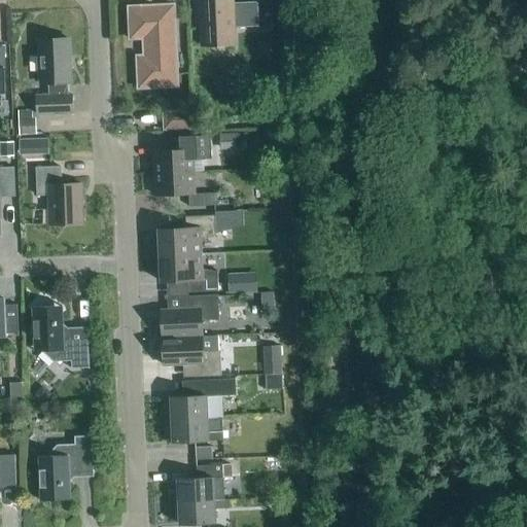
[(257,3),(233,4),(232,0),(227,0),(200,1),(202,47),(235,46),(234,29),(258,28),(257,3)]
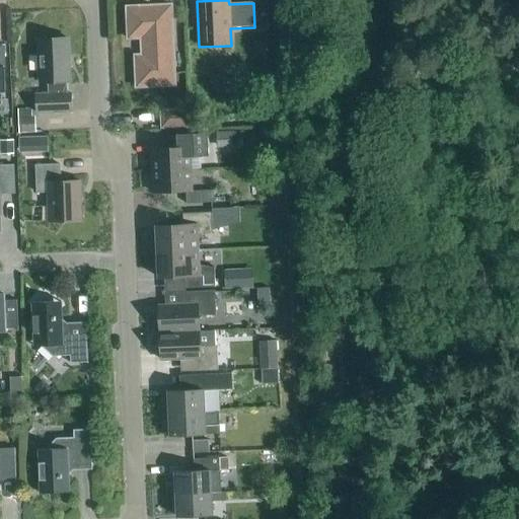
[(174,86),(171,6),(126,8),(128,40),(141,40),(142,56),(134,56),(136,88),(174,86)]
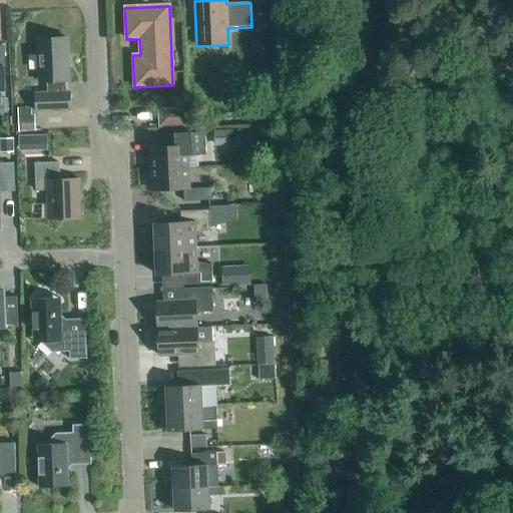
[(65,93),(65,81),(69,81),(67,39),(37,40),(39,82),(47,82),(48,94),(35,94),(36,112),(70,111),(69,93),(65,93)]
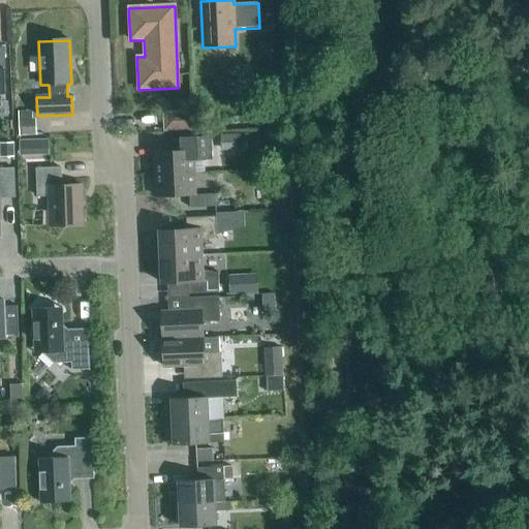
[(165,131),(191,130),(190,114),(164,115),(165,131)]
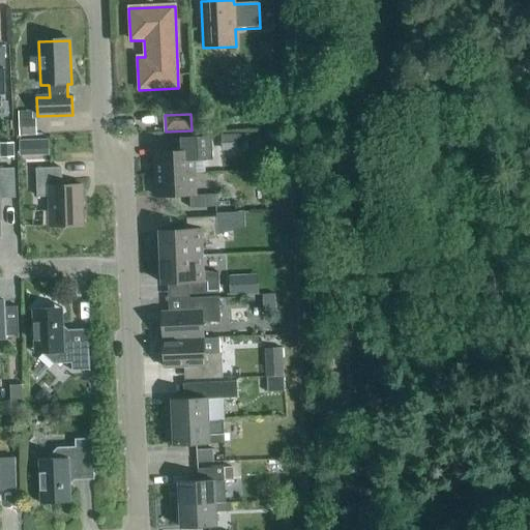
[(36,120),(19,121),(20,138),(36,137),(36,120)]
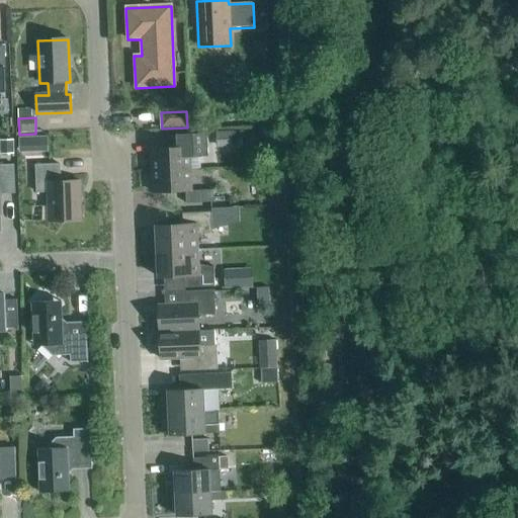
[(216,150),(233,149),(232,133),(214,134),(216,150)]
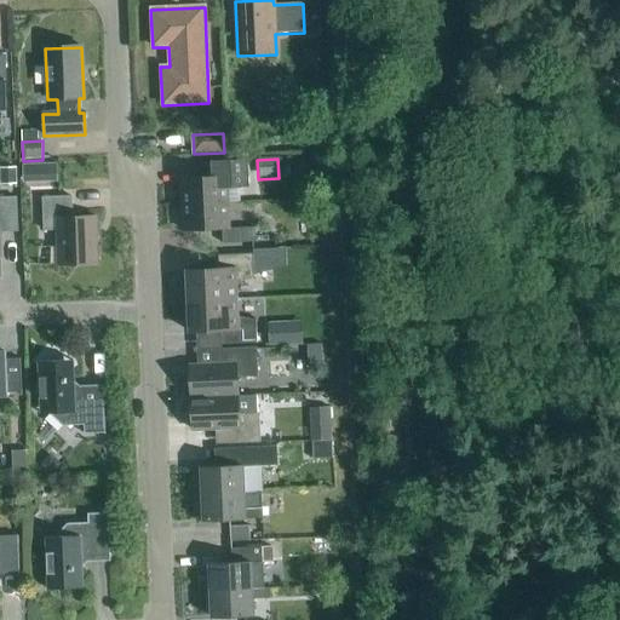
[(183,206),(239,202),(237,188),(250,188),(248,161),(199,164),(199,178),(182,178),(183,206)]
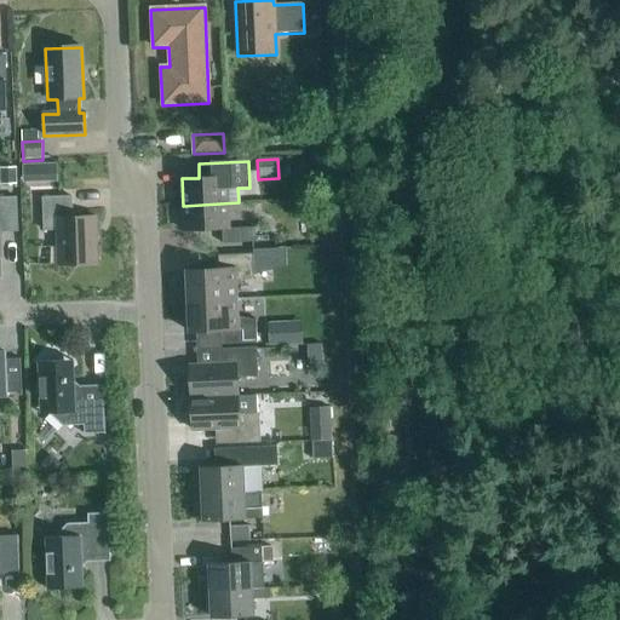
[(23,183),(41,183),(41,164),(22,165),(23,183)]
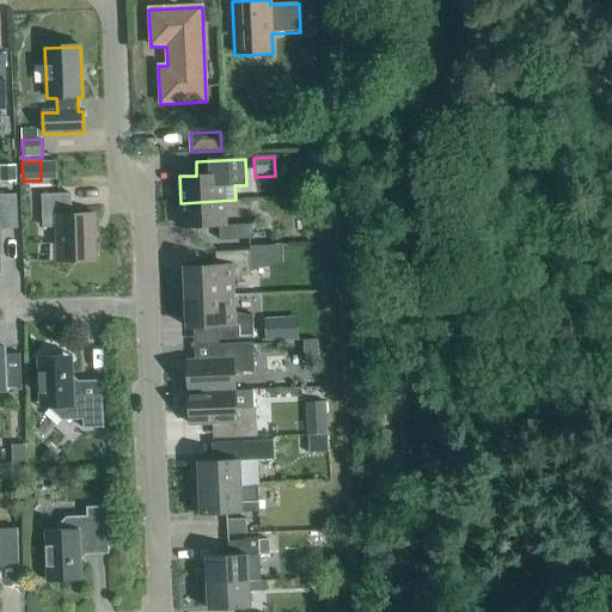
[(0,183),(14,183),(14,167),(0,167),(0,183)]
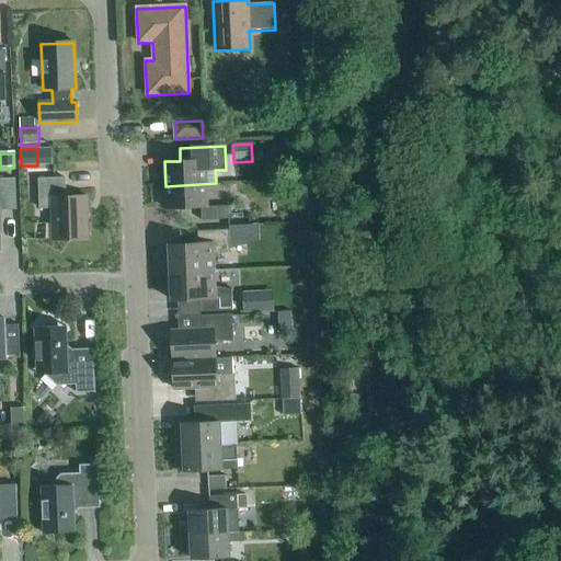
[(66,197),(65,179),(38,180),(39,209),(52,209),(53,241),(88,240),(87,197),(66,197)]
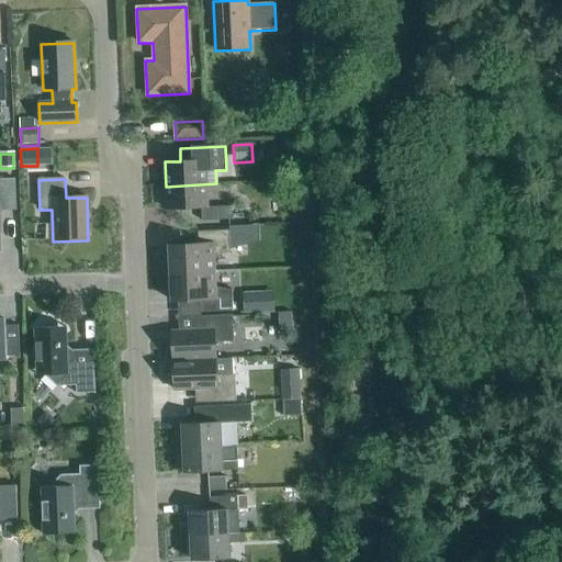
[(0,211),(17,211),(15,180),(0,180),(0,211)]
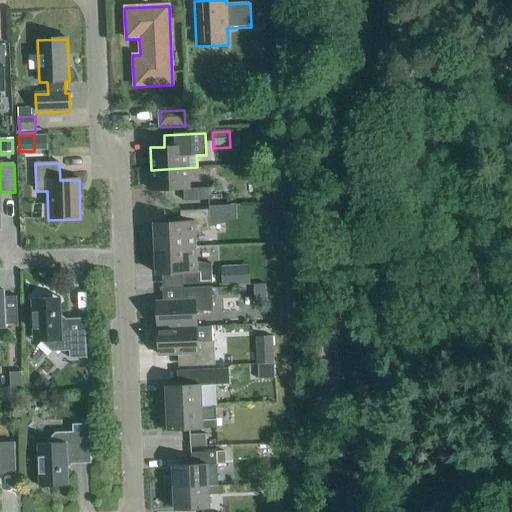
[(152,192),(183,190),(184,202),(212,201),(211,189),(188,190),(187,168),(151,170),(152,192)]
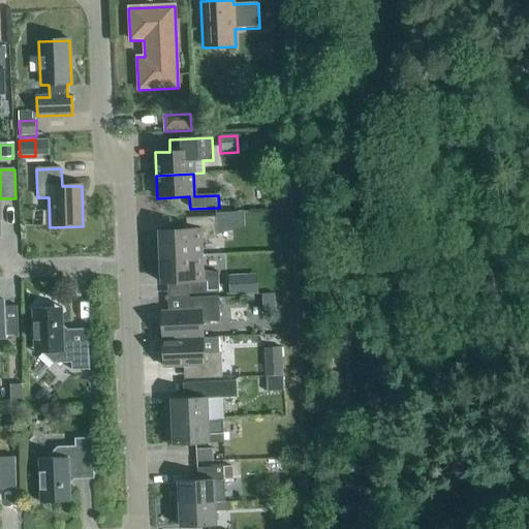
[(160,258),(201,256),(201,241),(217,238),(216,217),(186,219),(186,231),(158,232),(160,258)]
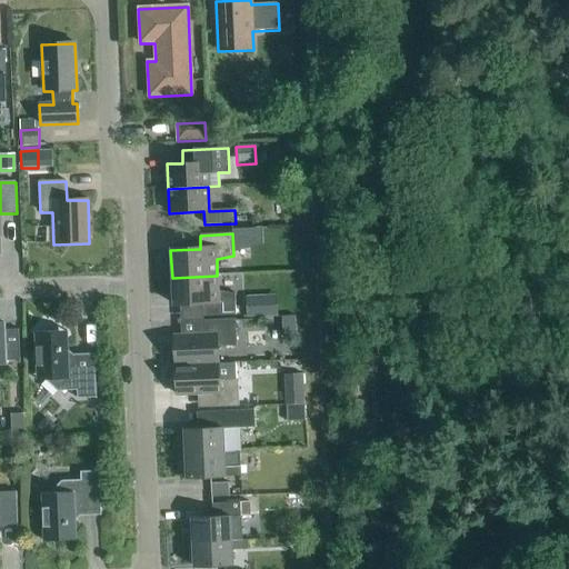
[(217,276),(172,278),(173,306),(180,305),(180,321),(203,320),(203,318),(236,316),(235,295),(218,292),(217,276)]
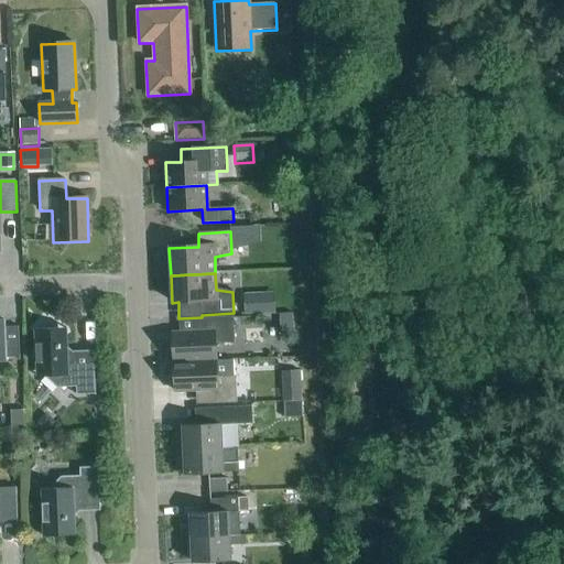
[(273,293),(242,294),(242,314),(273,314),(273,293)]
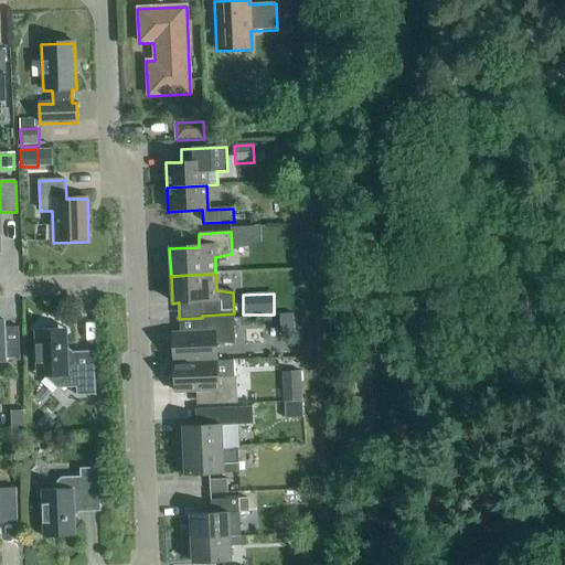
[(292,323),(295,323),(294,315),(291,315),(280,316),(280,323),(292,323)]
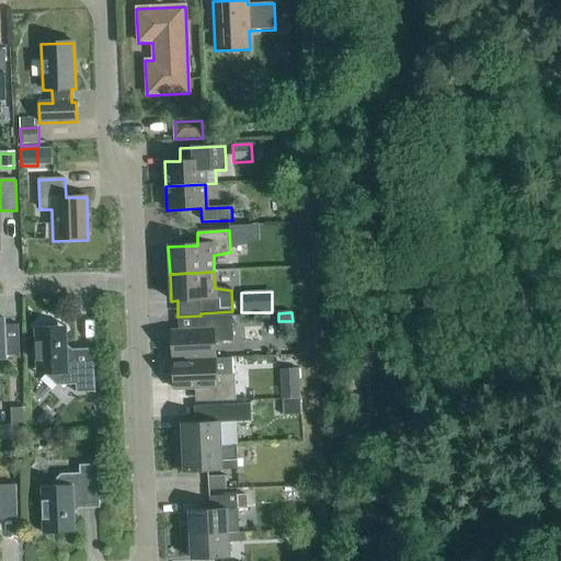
[(173,361),(215,358),(214,342),(233,341),(232,316),(202,317),(202,330),(172,331),(173,361)]
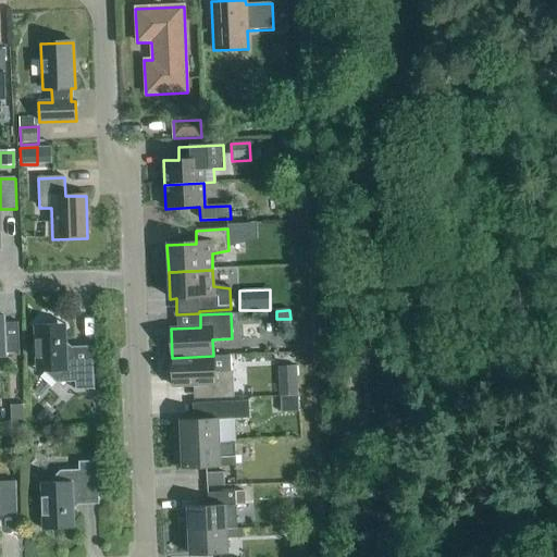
[(0,357),(7,357),(7,353),(20,353),(19,323),(5,323),(4,318),(0,318),(0,357)]
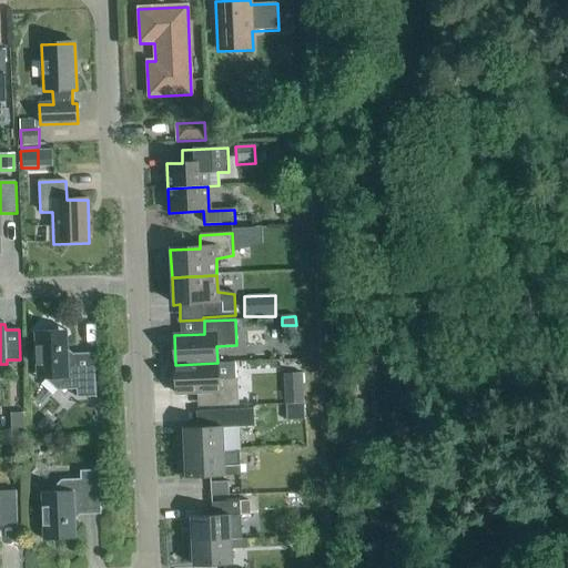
[(72,358),(68,355),(67,331),(36,333),(38,381),(46,379),(58,392),(77,391),(77,398),(97,398),(94,358),(72,358)]
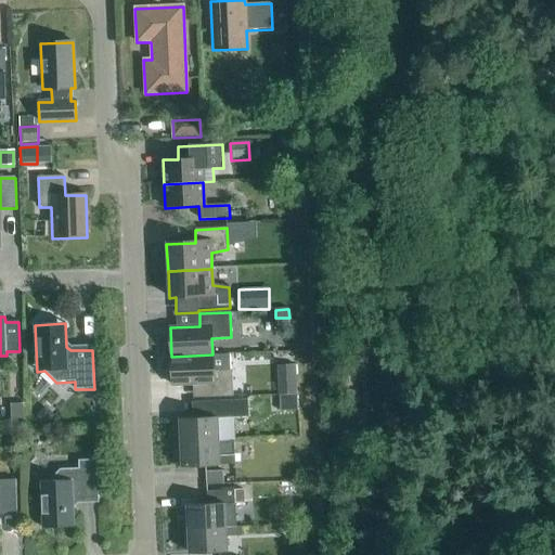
[(230,355),(213,355),(171,357),(172,386),(193,385),(193,399),(233,397),(232,371),(230,371),(230,355)]
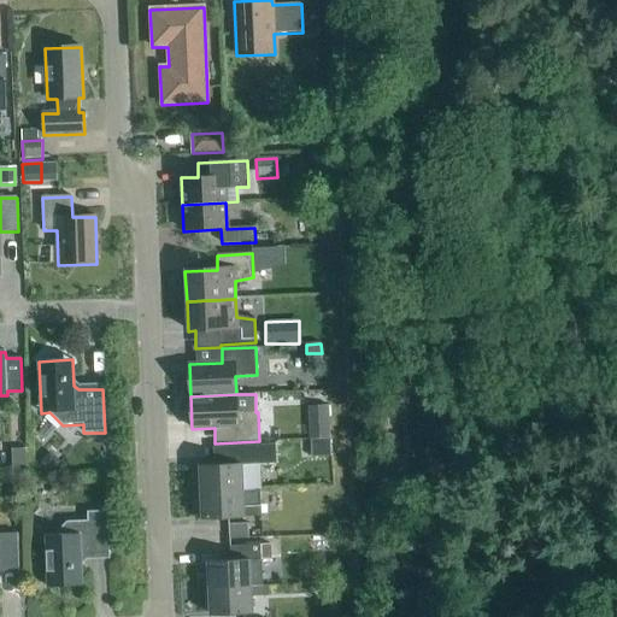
[(330,439),(329,406),(321,406),(307,406),(309,440),(330,439)]
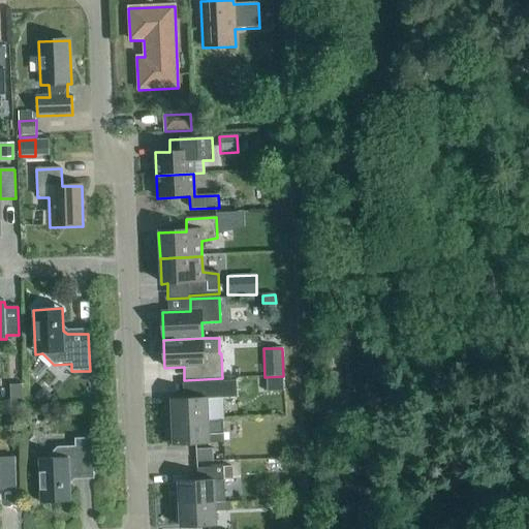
[(283,376),(265,377),(266,393),(277,392),(284,392),(283,376)]
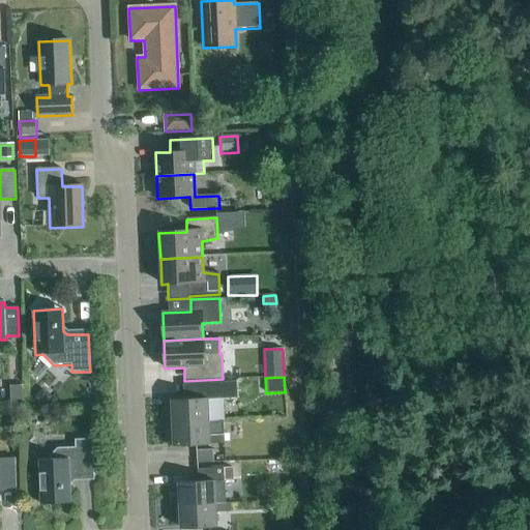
[(168,423),(209,422),(208,408),(223,408),(223,399),(207,399),(207,390),(211,389),(211,388),(212,388),(212,384),(195,385),(196,400),(167,401),(168,423)]
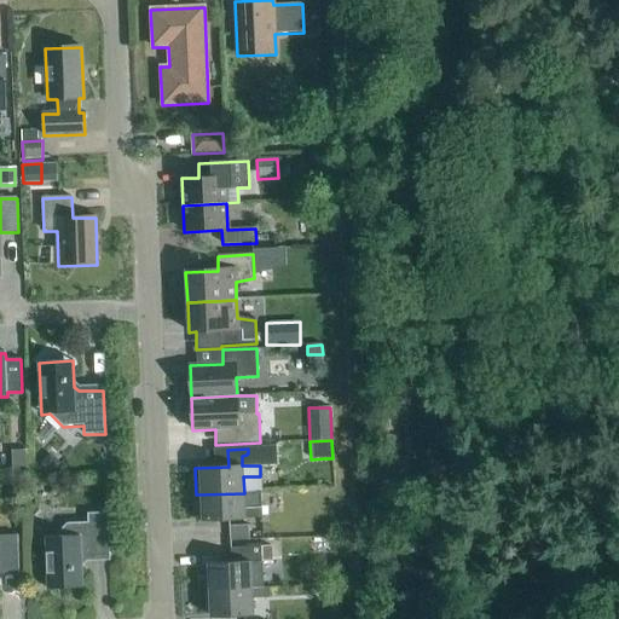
[(12,474),(27,473),(25,451),(11,451),(12,474)]
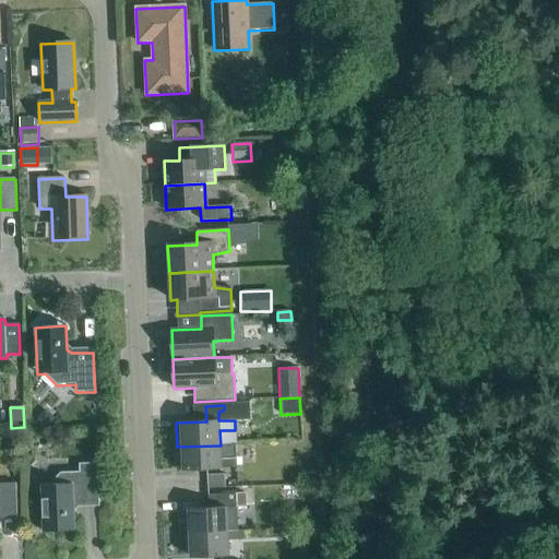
[(236,444),(221,445),(177,447),(178,471),(237,468),(236,444)]
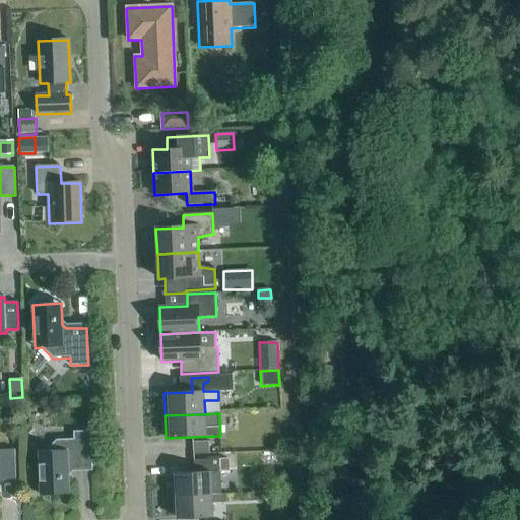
[(41,496),(69,494),(68,472),(72,468),(92,467),(90,432),(73,432),(73,440),(56,440),(46,451),(39,452),(41,496)]
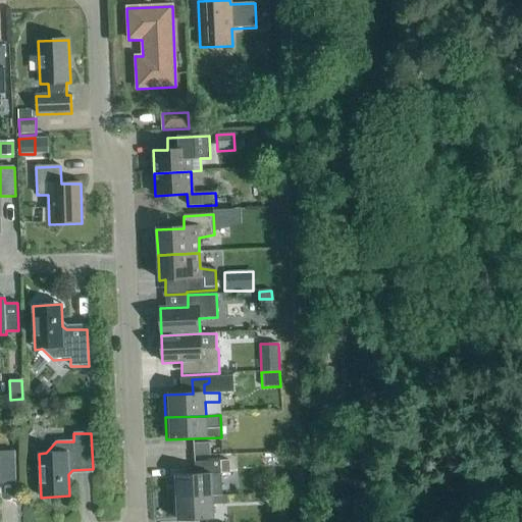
[(0,480),(15,480),(14,452),(0,452),(0,480)]
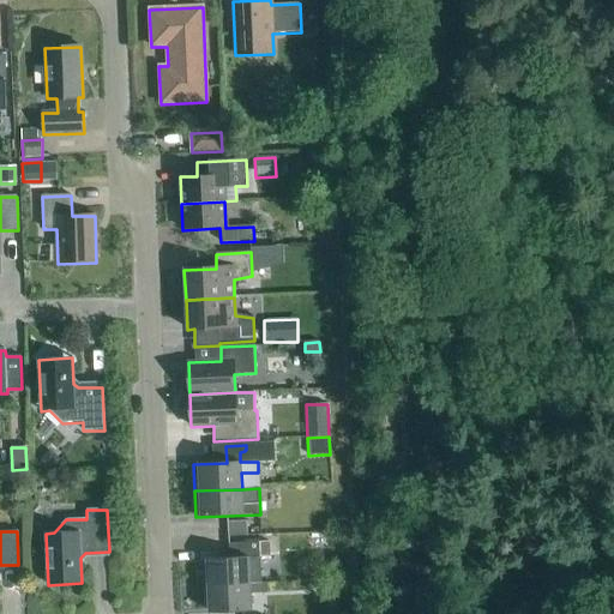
[(229,559),(206,560),(208,587),(250,584),(260,584),(259,558),(270,558),(269,542),(229,545),(229,559)]
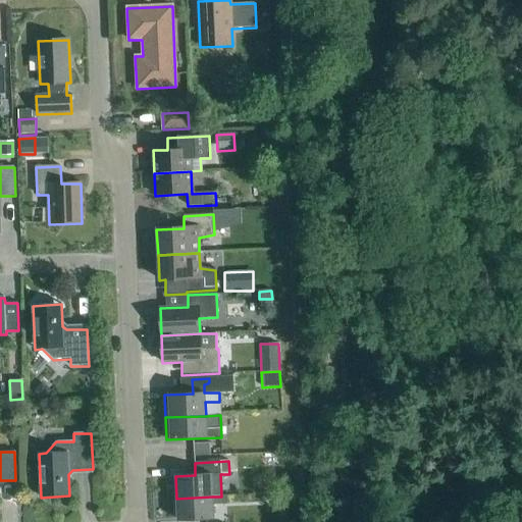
[(227,496),(212,497),(176,499),(177,521),(213,519),(213,506),(227,505),(227,496)]
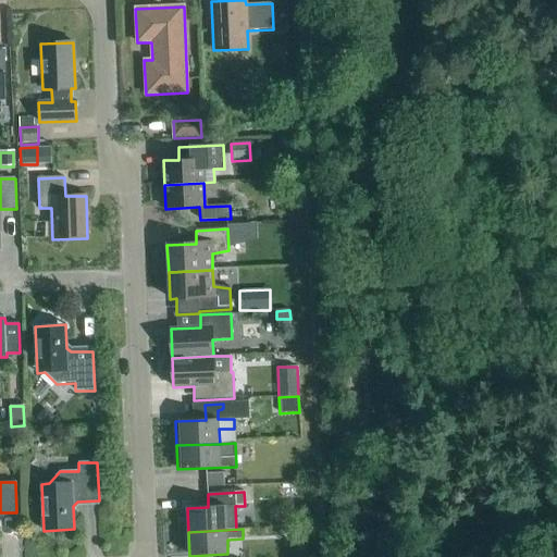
All buildings are outlined.
